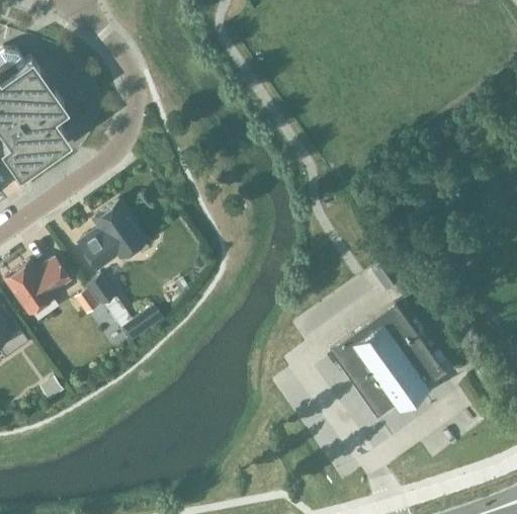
[(0,131),(3,129),(11,140),(3,146),(19,170),(33,160),(30,156),(39,149),(42,154),(44,153),(40,149),(50,142),(53,147),(67,137),(51,114),(64,104),(55,91),(50,94),(44,84),(48,81),(47,80),(42,83),(35,74),(40,71),(30,57),(24,61),(17,51),(3,49),(0,50),(0,131)]
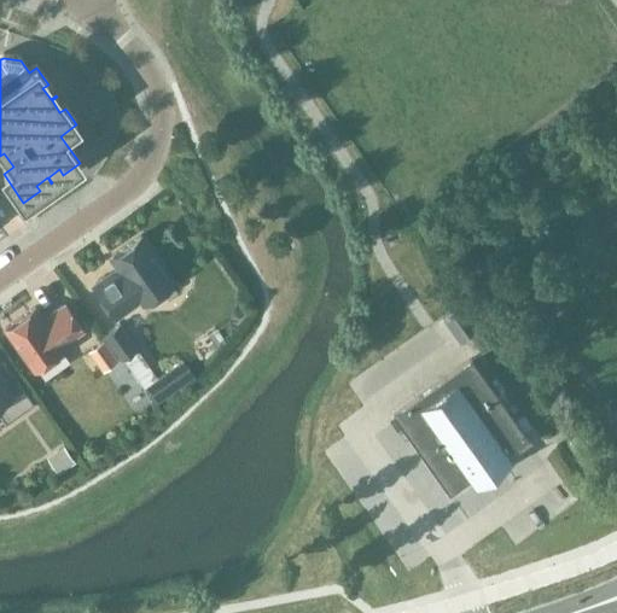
[(114,279),(112,278),(94,291),(115,321),(141,302),(145,307),(174,286),(141,239),(112,260),(122,273),(114,279)]
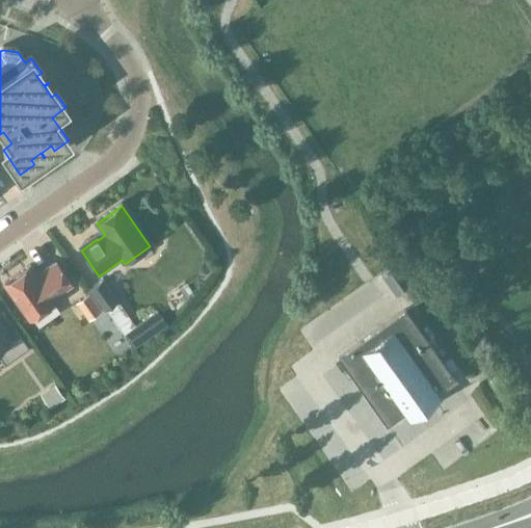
[(72,287),(56,265),(43,274),(44,276),(38,281),(30,268),(4,286),(29,322),(55,304),(53,300),(72,287)]
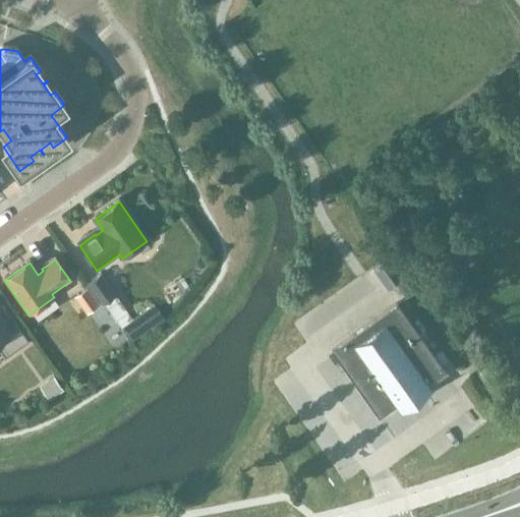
[(89,286),(103,306),(103,305),(115,297),(116,296),(102,277),(89,286)]
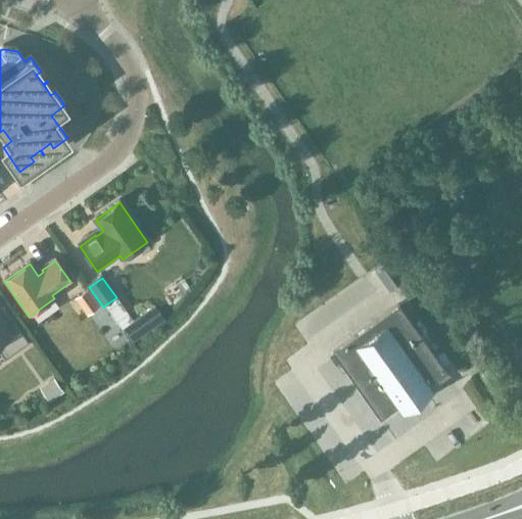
[(121,331),(122,331),(133,323),(115,298),(103,307),(121,331)]
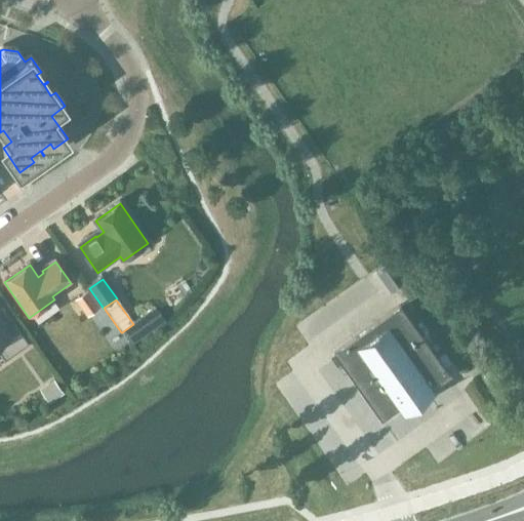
[(96,325),(107,318),(94,302),(84,309),(96,325)]
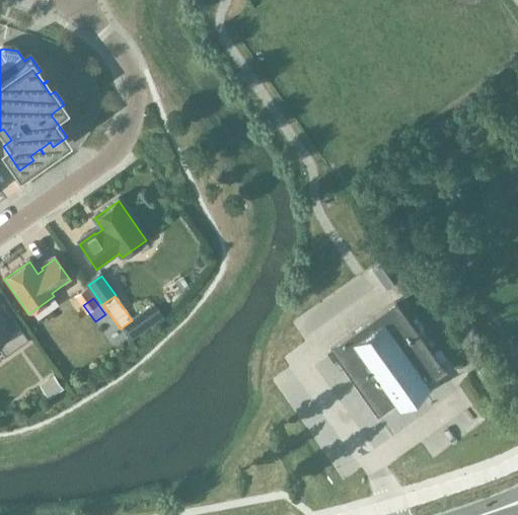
[(420,387),(443,371),(396,304),(330,352),(377,418),(399,401),(420,387)]
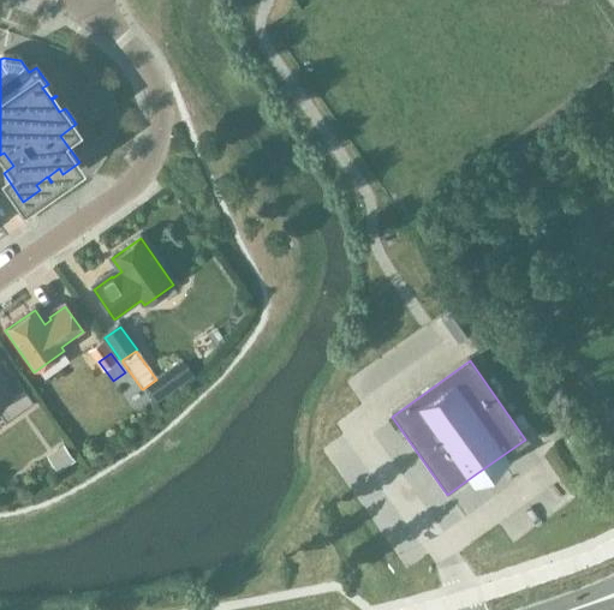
[(143,389),(155,406),(194,378),(183,362),(156,380),(143,389)]
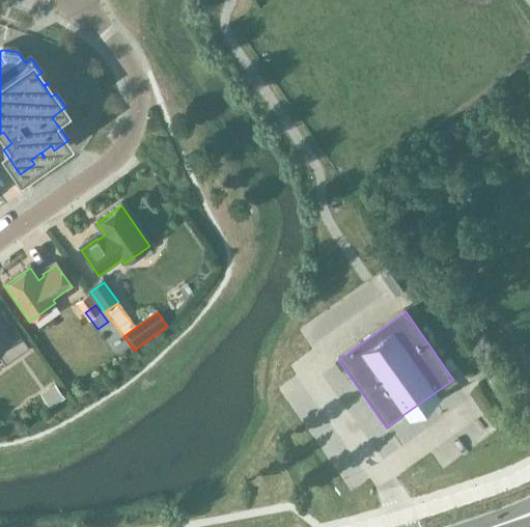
[(0,332),(0,358),(5,366),(29,350),(11,325),(0,332)]
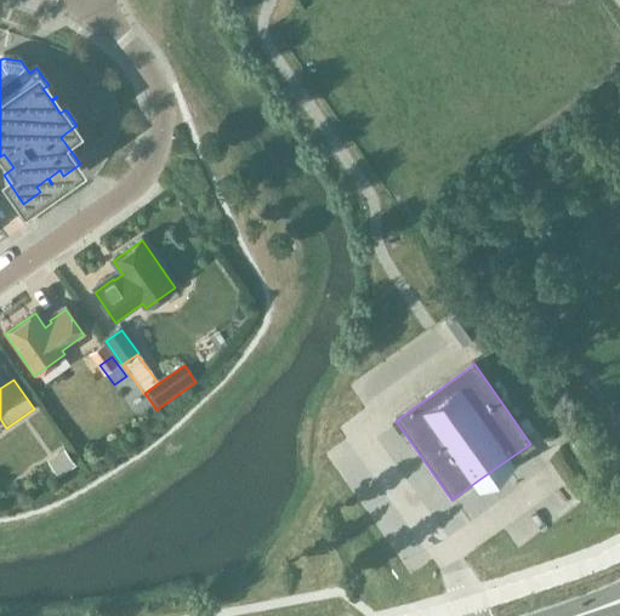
[(47,463),(60,480),(77,468),(64,451),(47,463)]
